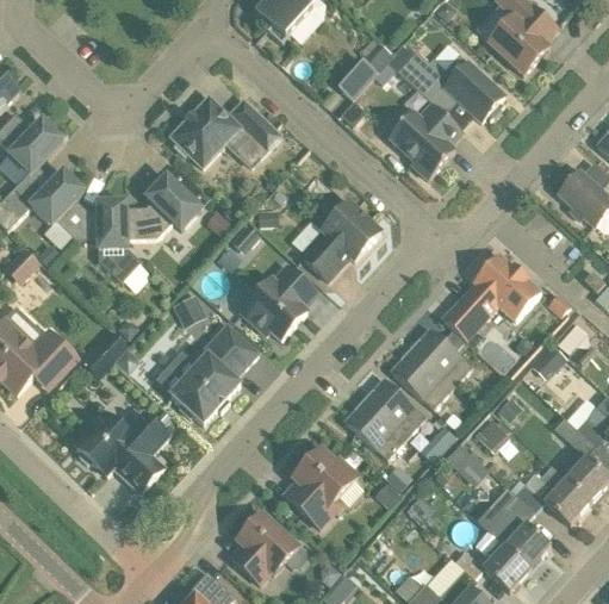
[(267,0),(256,12),(272,25),(267,30),(281,42),(312,8),(308,5),(312,0),(267,0)]
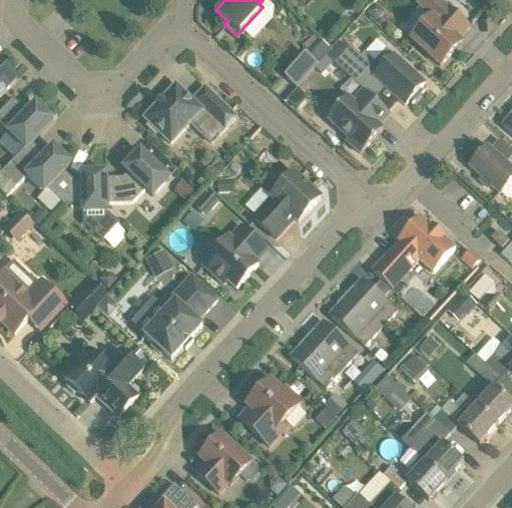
[(446,4),(441,0),(416,0),(431,13),(410,36),(439,63),(452,48),(448,44),(468,23),(447,4),(446,4)]
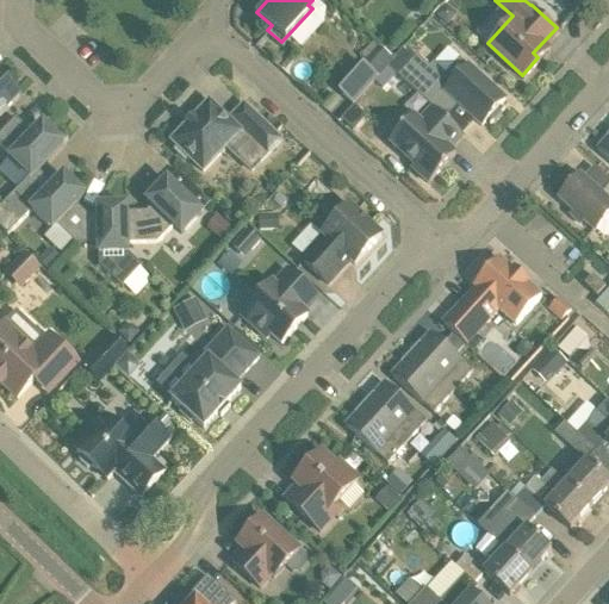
[(366,56),(362,61),(377,73),(386,62),(392,55),(379,42),(366,56)]
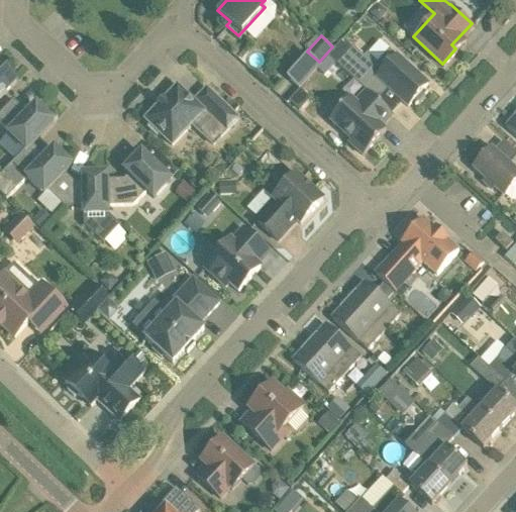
[(364,53),(352,42),(336,61),(366,87),(365,87),(376,97),(387,85),(407,103),(411,98),(414,100),(413,101),(414,102),(426,88),(425,88),(424,89),(422,86),(426,81),(396,53),(384,66),(376,59),(366,49),(364,53)]
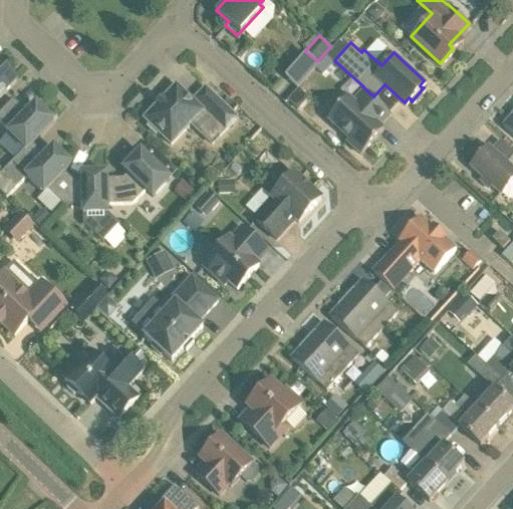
[(297,84),(317,61),(305,51),(285,73),(297,84)]
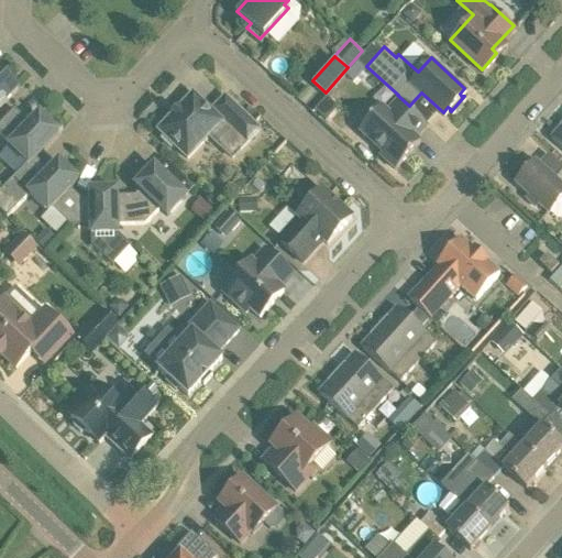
[(0,101),(18,84),(0,67),(0,101)]
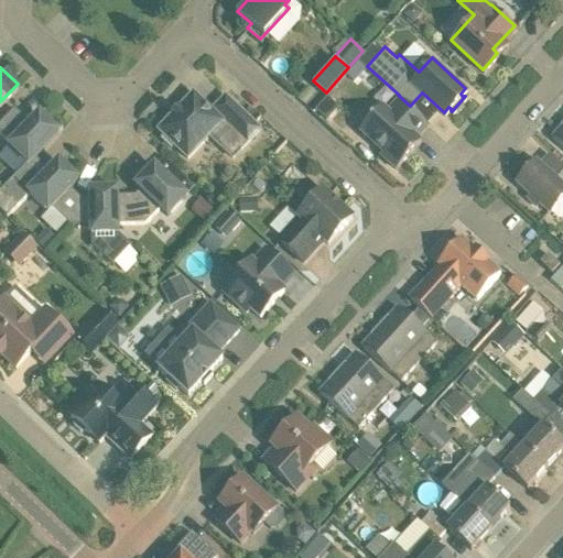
[(210,107),(193,89),(179,105),(177,104),(171,110),(172,111),(171,113),(158,127),(163,131),(162,135),(170,143),(174,142),(187,154),(208,132),(231,153),(259,126),(225,93),(210,107)]
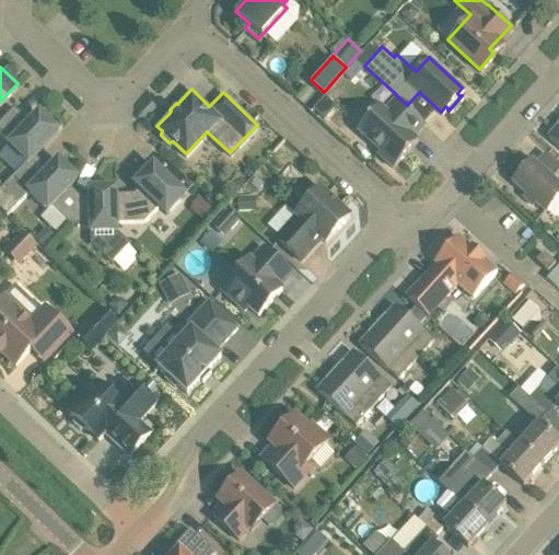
[(324,92),(312,105),(324,116),(336,103),(324,92)]
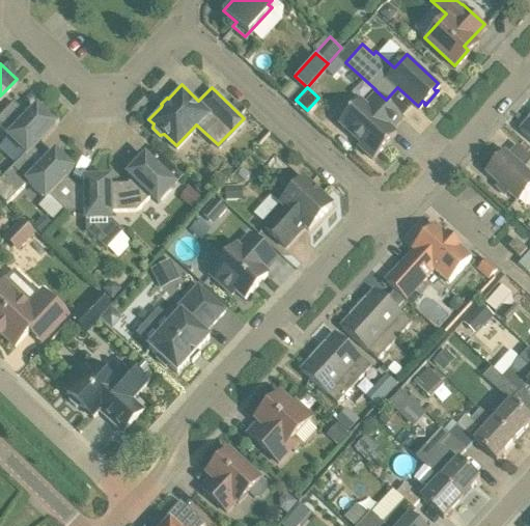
[(402,114),(386,100),(374,89),(363,102),(358,98),(338,119),(360,139),(357,142),(372,156),(395,131),(391,127),(402,114)]
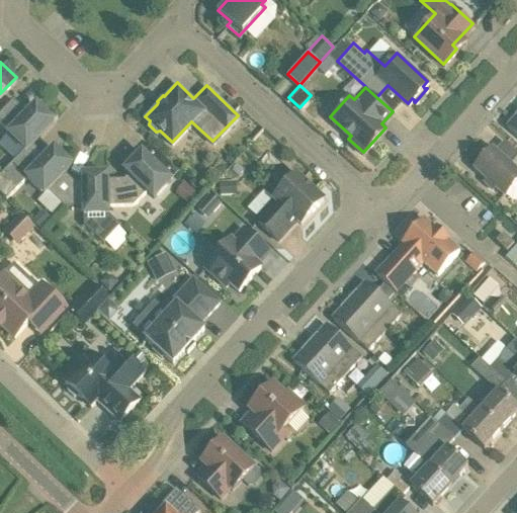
[(26,110),(13,96),(0,109),(0,121),(8,130),(7,131),(24,147),(25,148),(31,141),(53,118),(35,101),(26,110)]
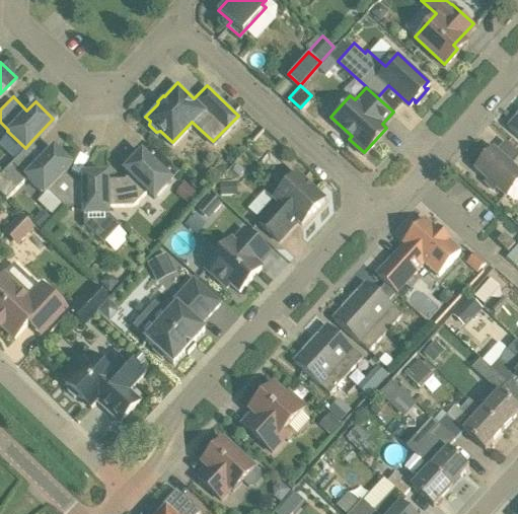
[(517,108),(514,113),(515,114),(506,124),(517,134),(517,108)]
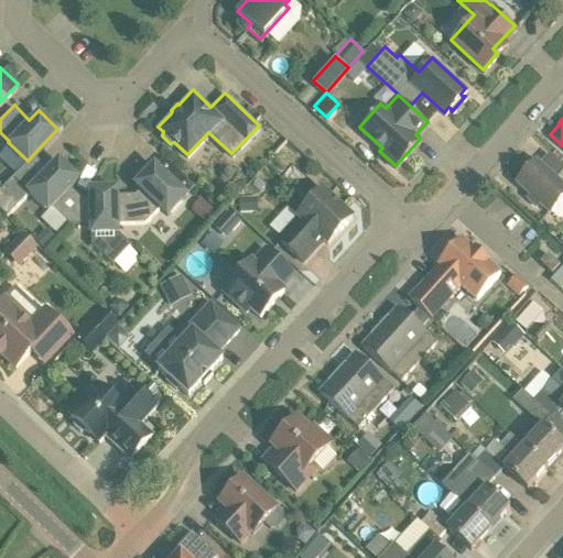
[(49,167),(34,153),(28,161),(26,160),(0,186),(0,207),(7,212),(29,190),(47,208),(51,204),(69,185),(77,176),(58,157),(49,167)]
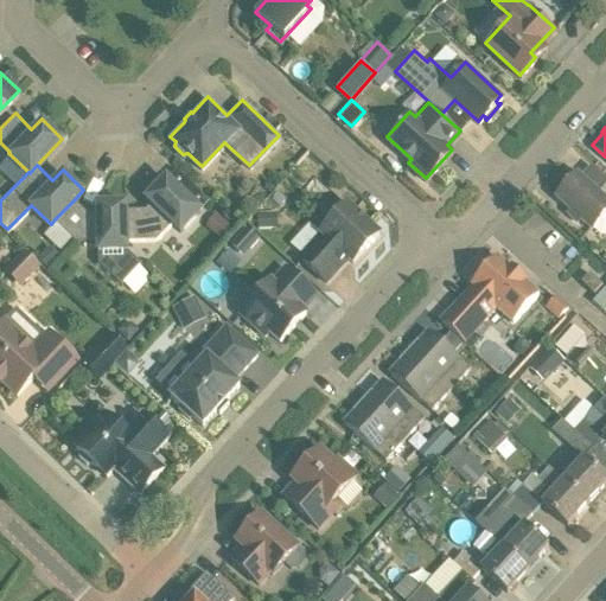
[(605,177),(597,189),(589,181),(575,170),(554,192),(568,206),(566,209),(575,218),(579,215),(589,225),(604,210),(605,211),(605,177)]
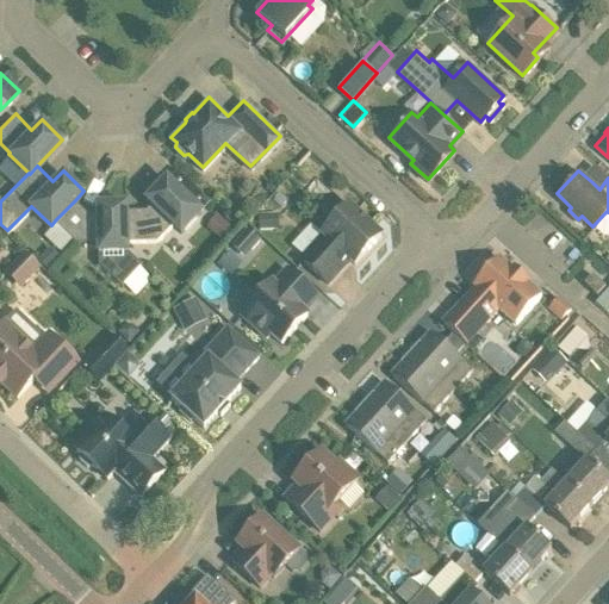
[(180,230),(200,209),(168,176),(145,197),(151,201),(145,207),(126,207),(126,238),(156,238),(172,222),(180,230)]
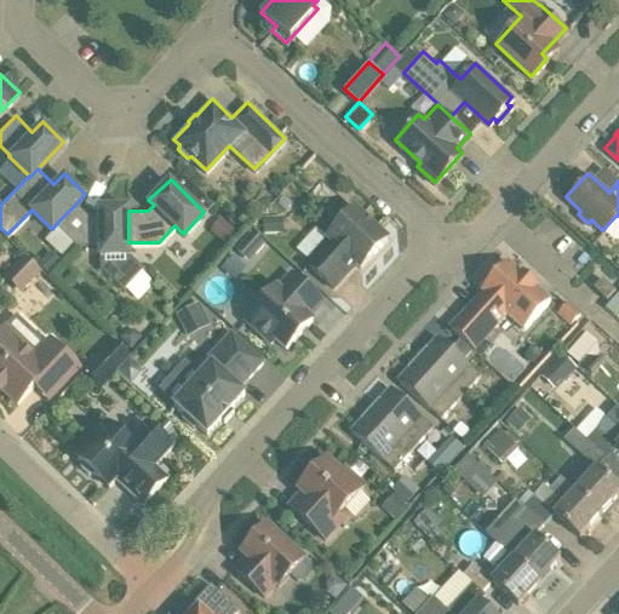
[(129,242),(129,211),(129,205),(98,205),(98,212),(85,212),(76,204),(56,224),(76,244),(99,244),(99,253),(99,267),(124,287),(143,265),(129,253),(129,242)]
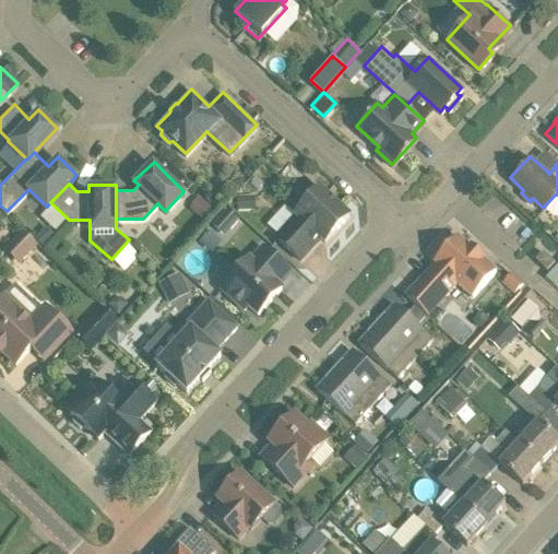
[(323,238),(347,212),(318,185),(294,212),(295,213),(275,235),(299,257),(319,235),(323,238)]
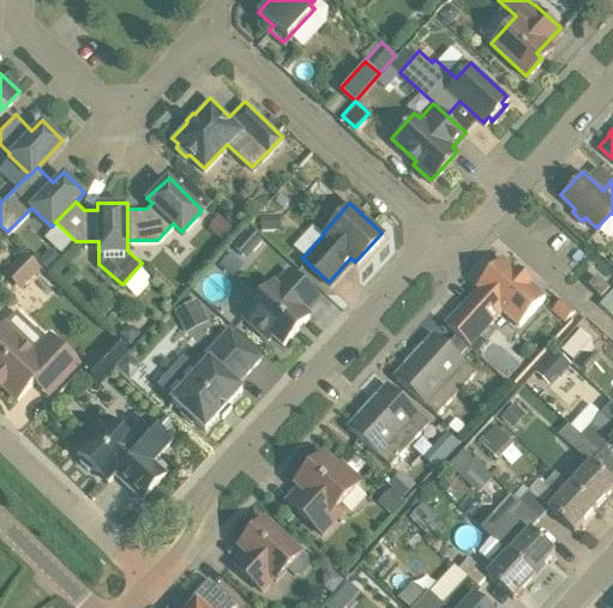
[(280,210),(259,211),(260,228),(281,227),(280,210)]
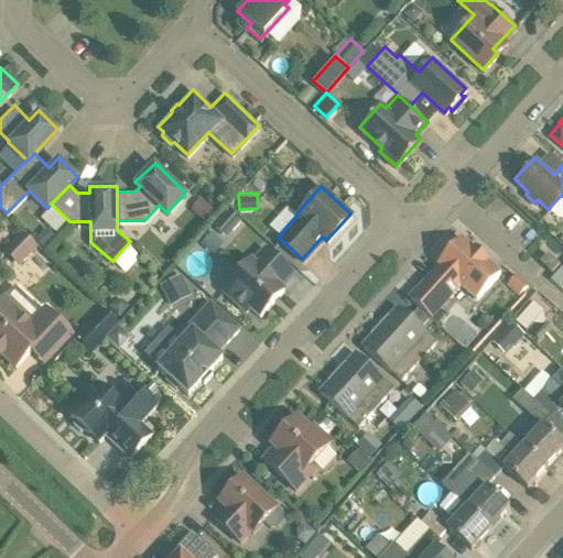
[(202,197),(194,209),(209,220),(218,208),(202,197)]
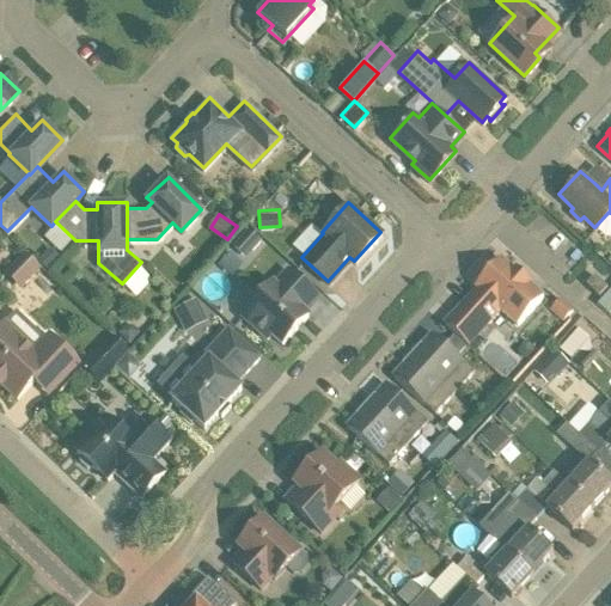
[(248,225),(232,243),(239,250),(245,244),(254,245),(261,237),(248,225)]
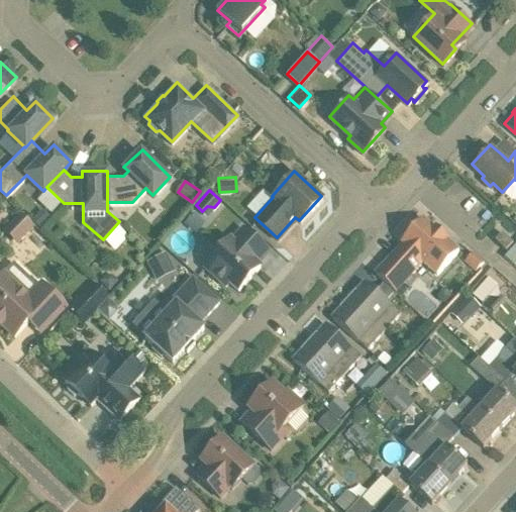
[(41,206),(30,217),(39,225),(50,214),(41,206)]
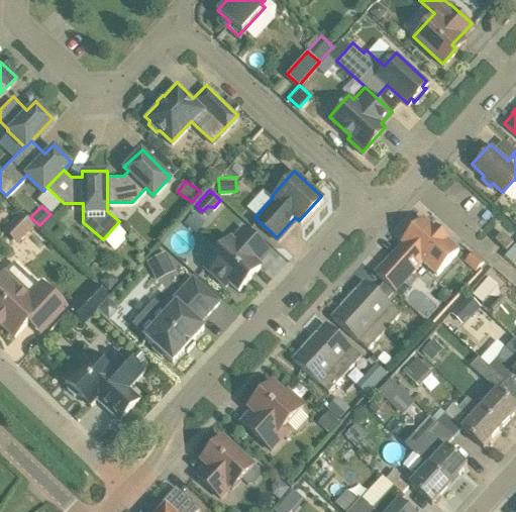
[(19,210),(2,229),(16,241),(33,223),(19,210)]
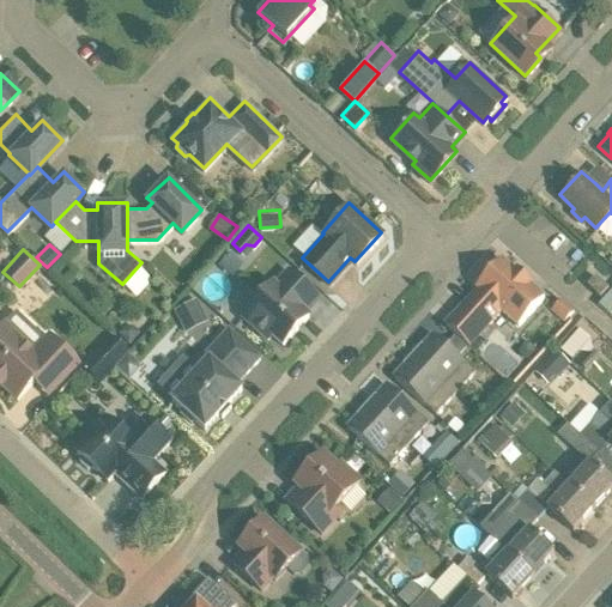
[(529,279),(516,266),(514,268),(500,255),(474,283),(477,285),(443,321),(450,327),(465,340),(466,343),(467,341),(474,347),(482,339),(476,333),(500,307),(516,322),(543,295),(528,281),(529,279)]
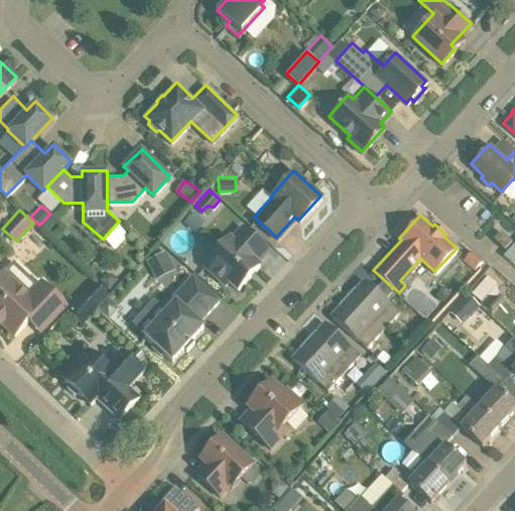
[(267,248),(242,225),(231,238),(229,236),(203,264),(218,277),(224,282),(228,279),(237,287),(258,263),(256,261),(267,248)]
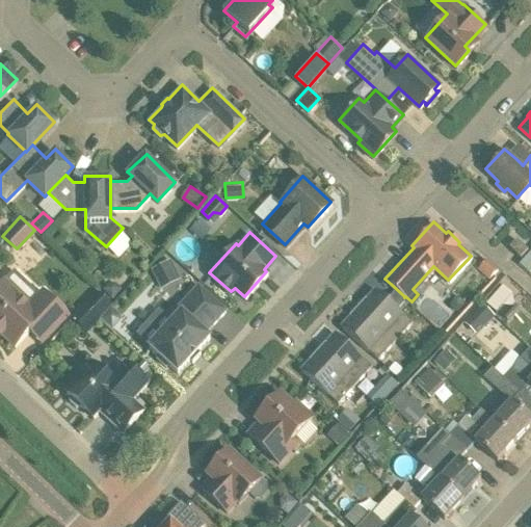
[(520,255),(527,246),(515,236),(508,244),(520,255)]
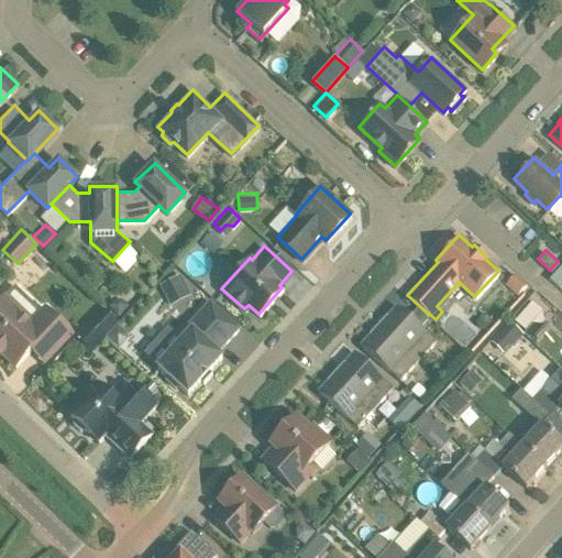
[(561,260),(548,275),(560,285),(561,283),(561,260)]
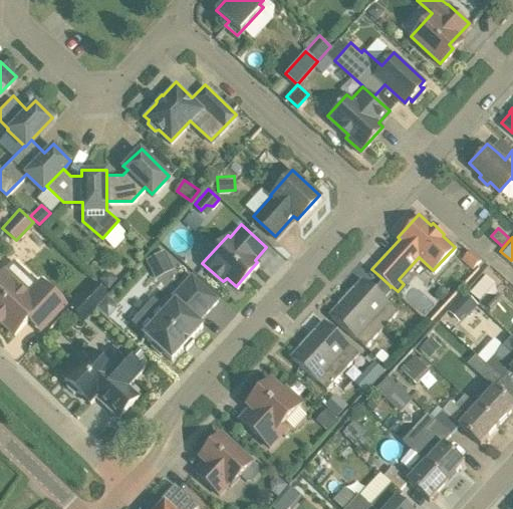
[(161,246),(143,256),(152,275),(171,265),(161,246)]
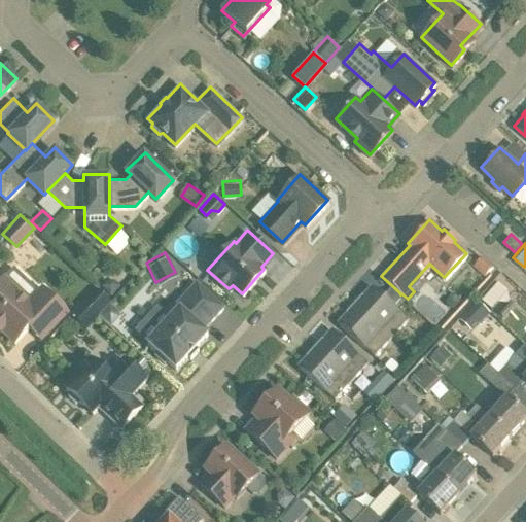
[(472,264),(484,274),(493,265),(483,253),(472,264)]
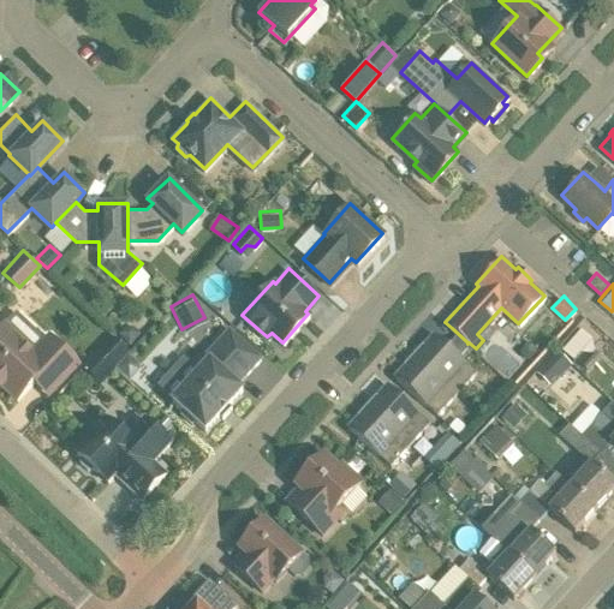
[(33,350),(4,321),(0,323),(0,381),(17,398),(34,380),(47,393),(78,360),(49,333),(33,350)]
